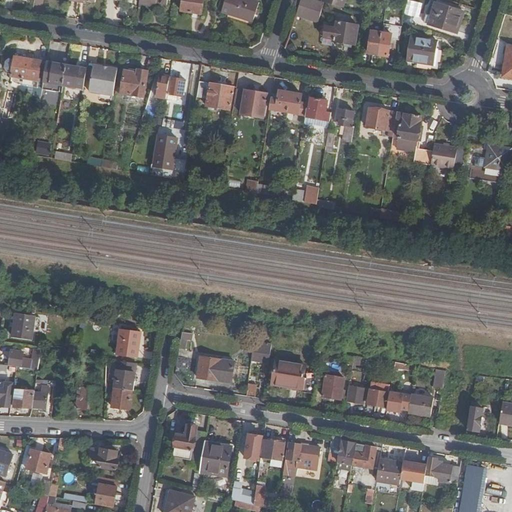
[(183,4),(182,12),(202,15),(204,0),(177,0),(177,4),(183,4)]
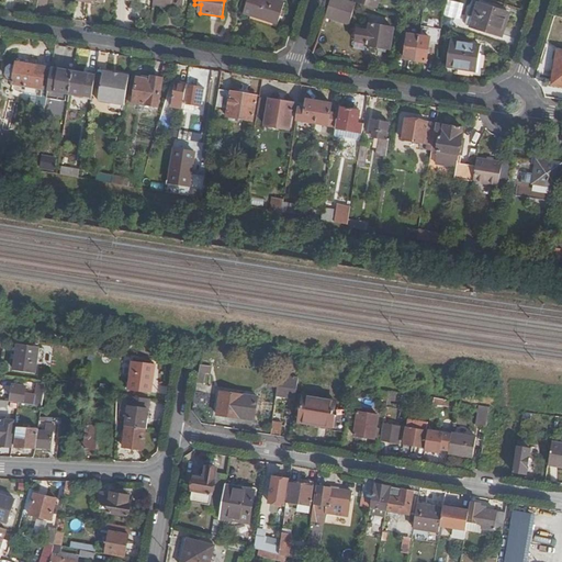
[(276,0),(250,0),(246,15),(281,26),(288,3),(276,0)]
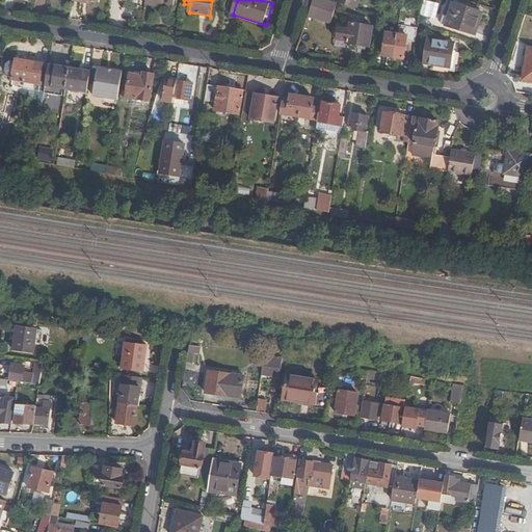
[(321,0),(312,0),(311,6),(335,12),(337,4),(336,4),(321,0)]
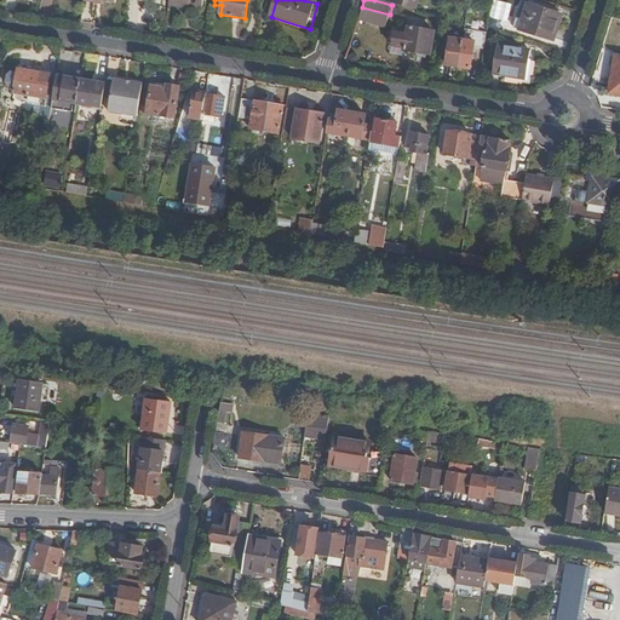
[(391,0),(391,5),(392,5),(417,11),(420,0),(391,0)]
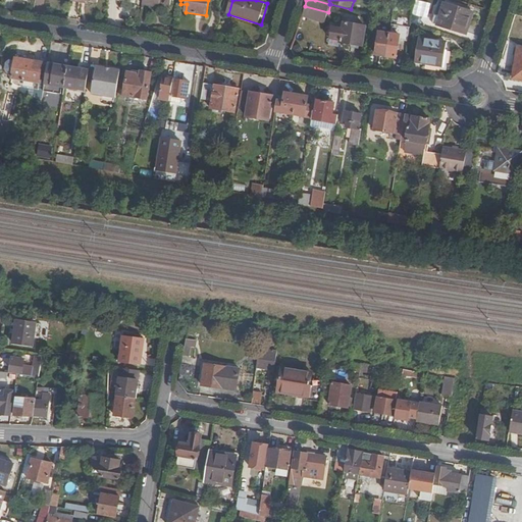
[(474,13),(445,4),(438,25),(465,34),(470,21),(472,21),(474,13)]
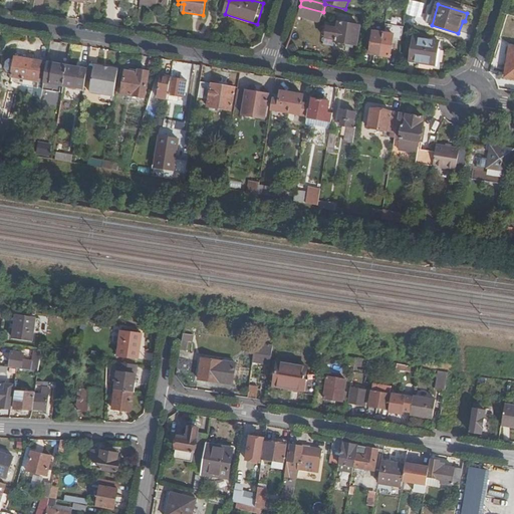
[(355,45),(358,26),(338,23),(337,29),(327,28),(325,38),(335,39),(335,42),(355,45)]
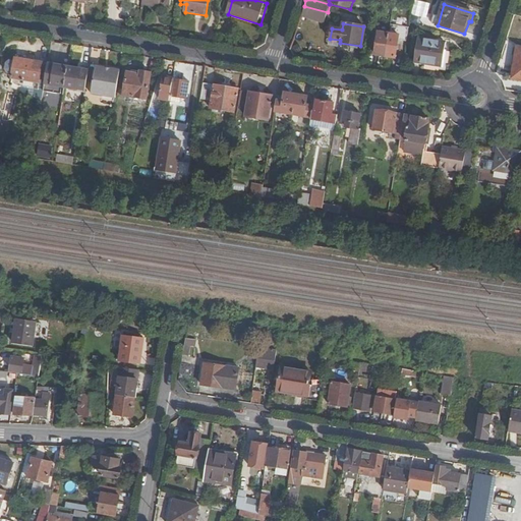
[(399,39),(408,40),(410,27),(391,24),(390,34),(386,56),(396,57),(399,39)]
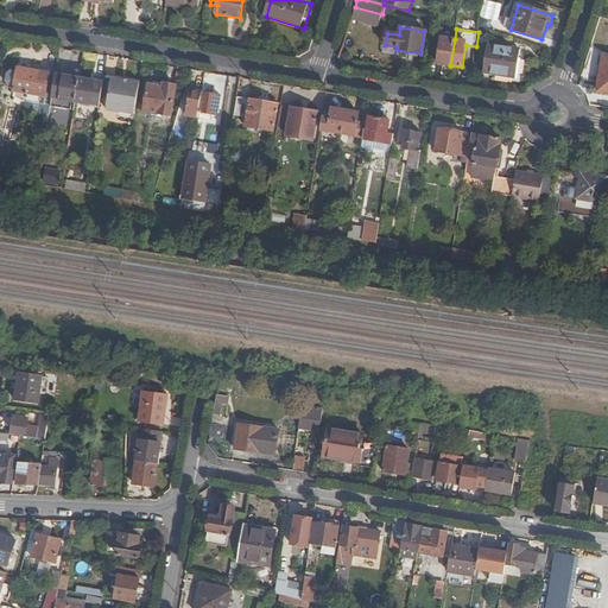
[(439,63),(450,65),(455,39),(444,37),(439,63)]
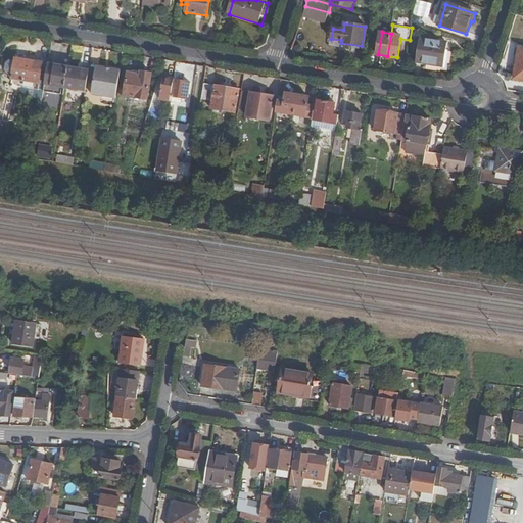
[(448,43),(421,39),(418,62),(445,66),(448,43)]
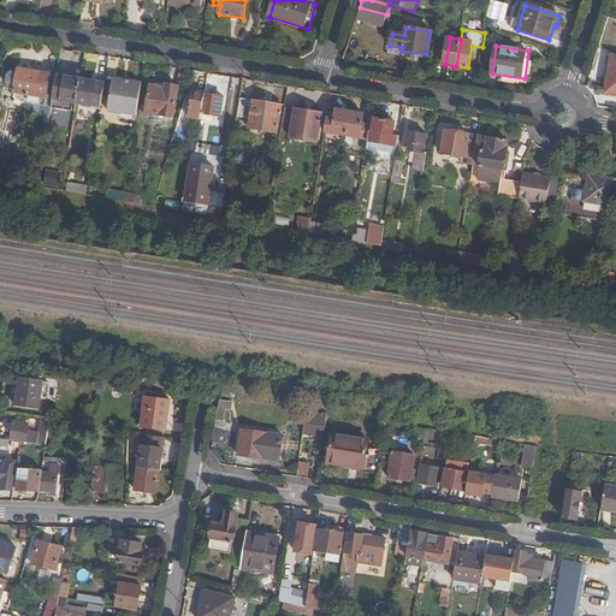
[(48,98),(52,75),(19,69),(19,72),(13,71),(10,73),(9,82),(11,86),(17,87),(16,92),(21,93),(35,95),(48,98)]
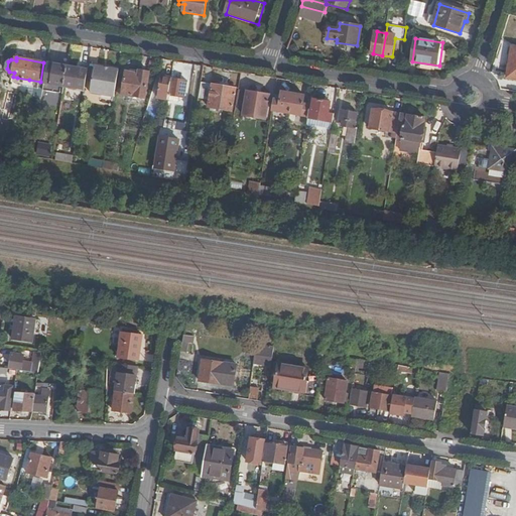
[(69,67),(47,63),(44,83),(66,87),(69,67)]
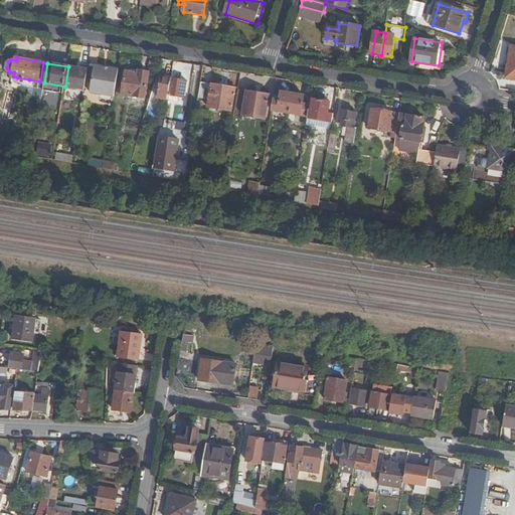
[(89,69),(68,66),(65,87),(86,90),(89,69)]
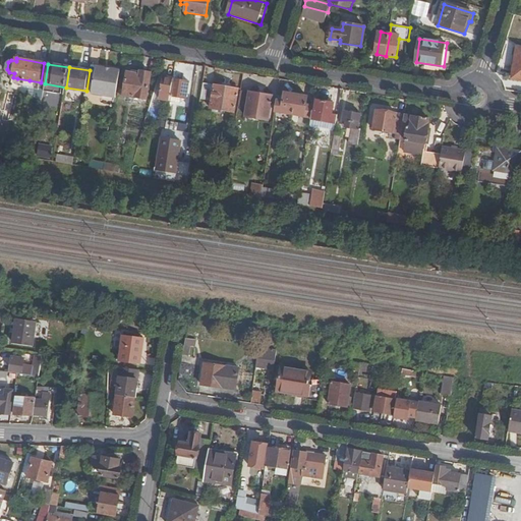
[(117,99),(122,71),(97,67),(93,95),(117,99)]
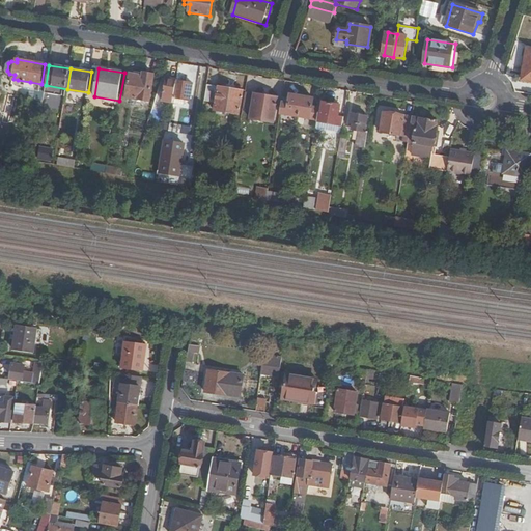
[(144,76),(132,74),(128,96),(150,101),(155,74),(145,73),(144,76)]
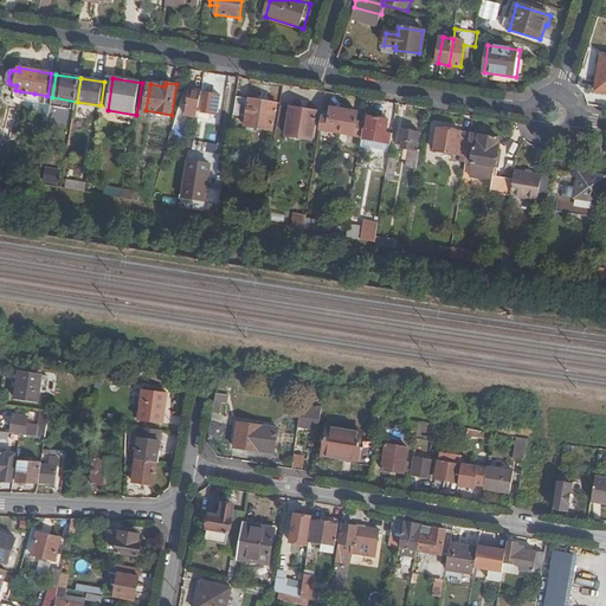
[(202,92),(202,91),(192,89),(186,116),(198,117),(198,113),(202,92)]
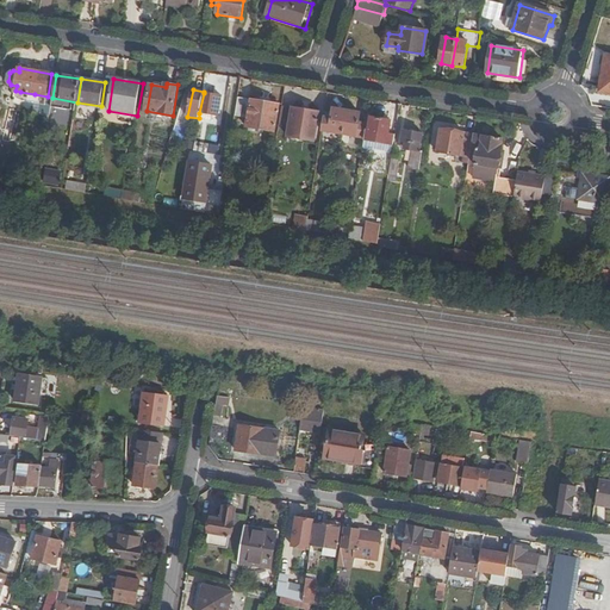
[(35,94),(20,92),(19,98),(22,101),(33,104),(35,94)]
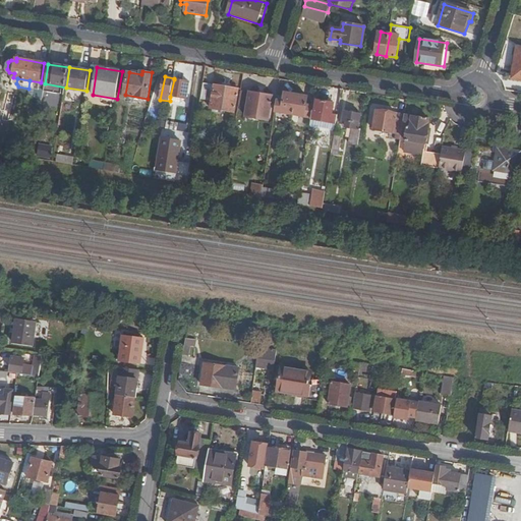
[(189,82),(174,79),(170,97),(185,100),(189,82)]
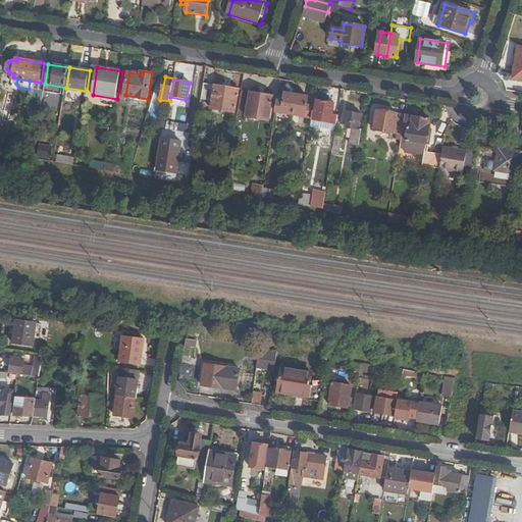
[(216,87),(204,85),(200,106),(236,112),(240,89),(216,85),(216,87)]
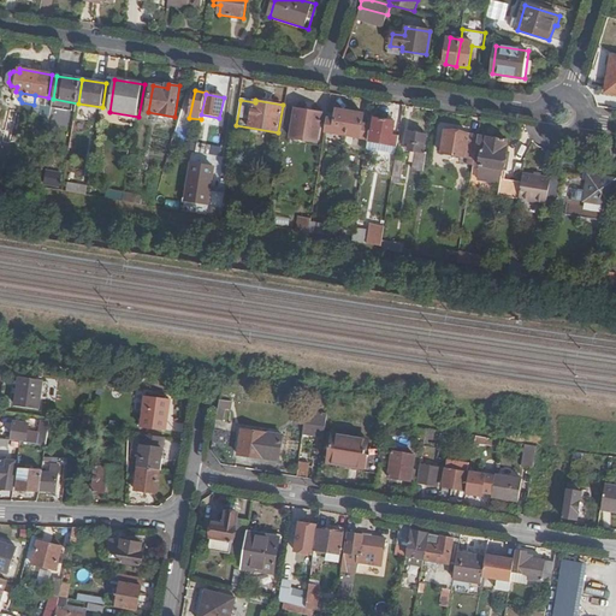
[(324,114),(285,107),(283,125),(294,128),(291,137),(319,143),(324,114)]
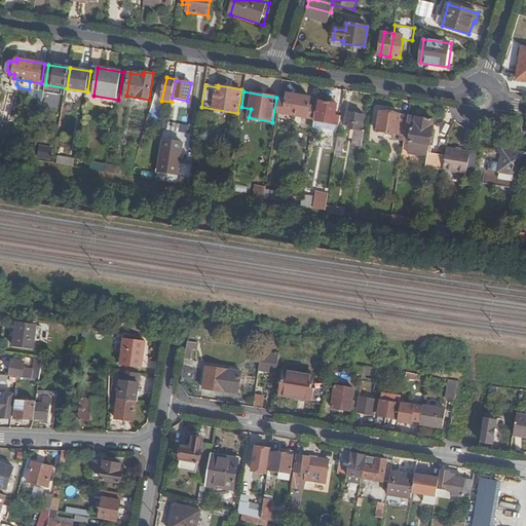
[(288,102),(282,101),(278,112),(297,115),(300,95),(290,92),(288,102)]
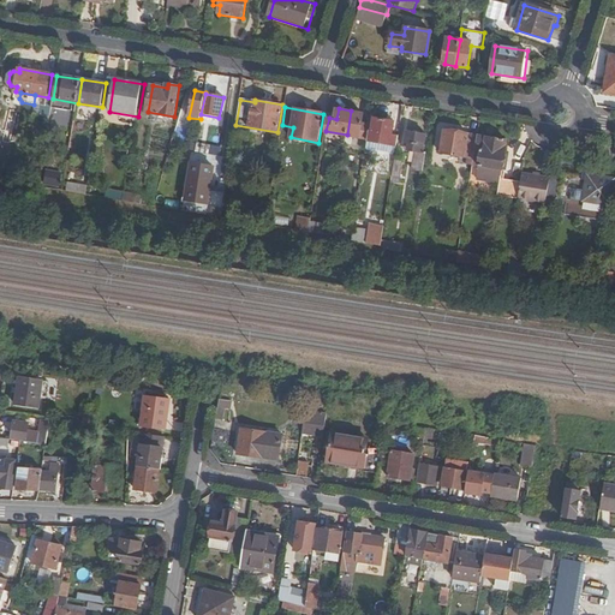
[(364,113),(351,111),(347,135),(369,138),(370,130),(371,124),(363,123),(364,113)]
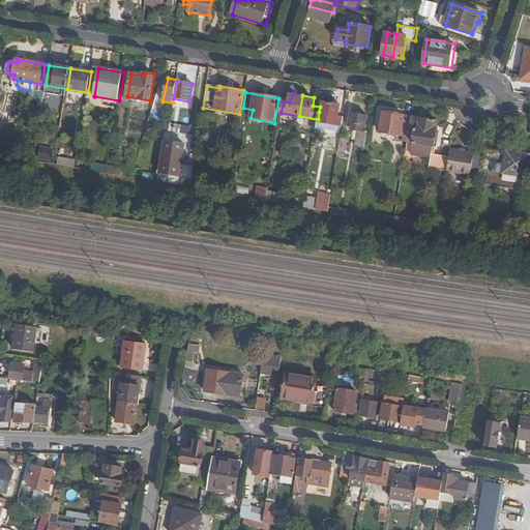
[(319,112),(318,119),(317,121),(343,125),(345,116),(340,115),(342,105),(324,101),(322,113),(319,112)]
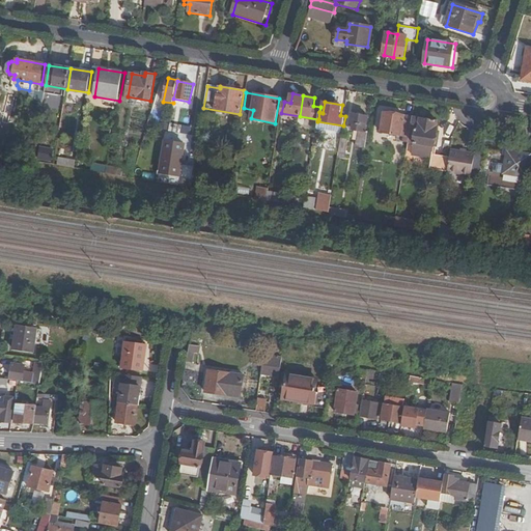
[(411,133),(414,117),(386,113),(382,132),(404,136),(403,141),(409,142),(411,133)]
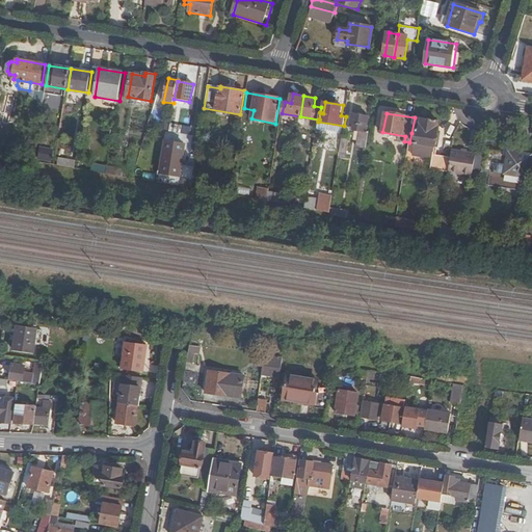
[(367,147),(370,132),(367,131),(369,116),(353,114),(351,129),(361,130),(358,144),(367,147)]
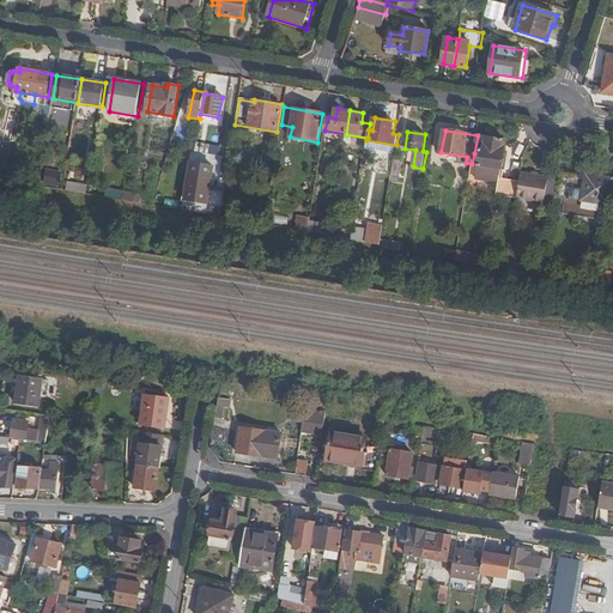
[(505,140),(478,135),(474,153),(480,153),(478,165),(480,167),(501,169),(505,140)]
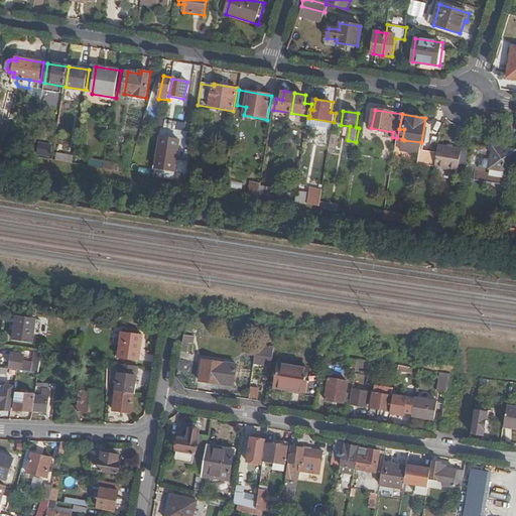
[(340,135),(332,134),(330,146),(338,147),(340,135)]
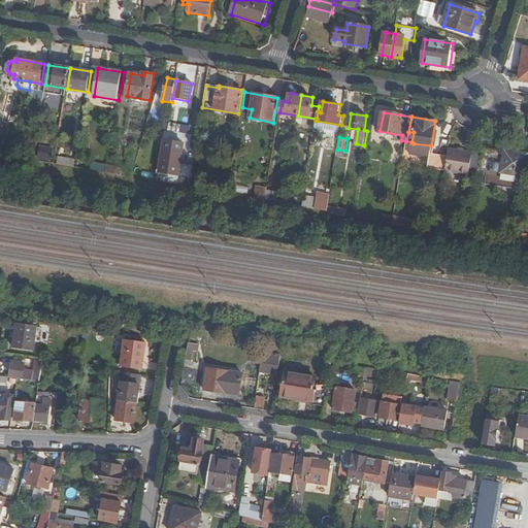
[(165,140),(159,171),(177,174),(184,143),(165,140)]
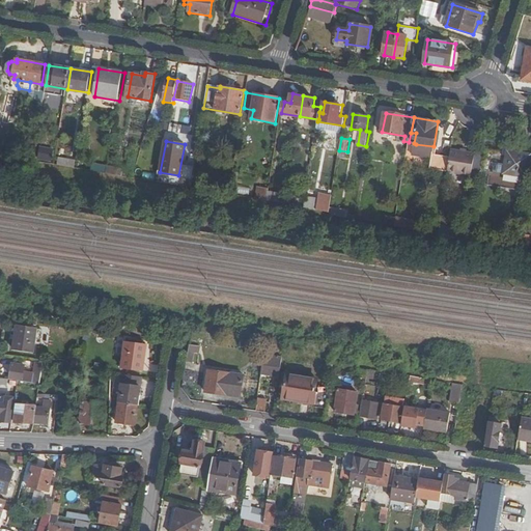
[(435,146),(434,146),(416,144),(413,156),(431,158),(432,155),(435,146)]
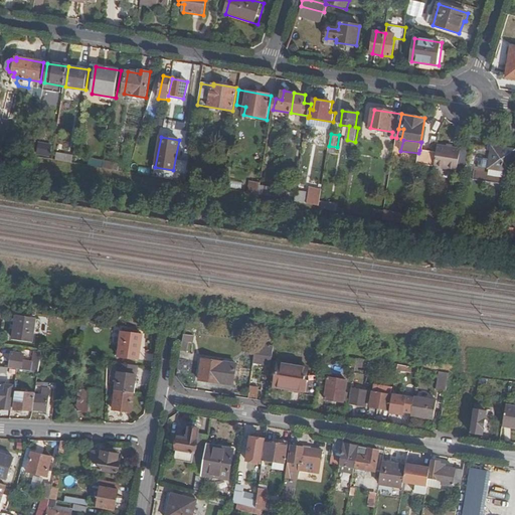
[(50,156),(54,145),(41,141),(38,152),(50,156)]
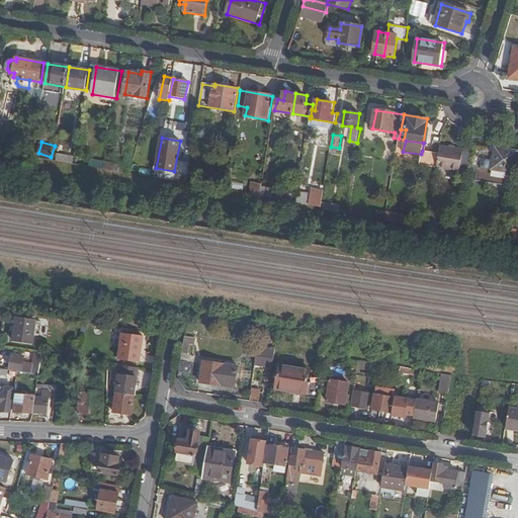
[(516,173),(517,161),(517,150),(496,146),(494,160),(483,158),(482,168),(476,167),(475,171),(478,171),(477,180),(512,186),(515,174),(516,174),(516,173)]
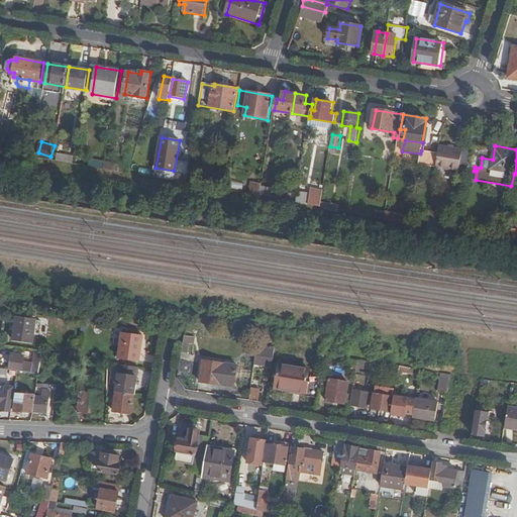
[(462,149),(439,146),(438,153),(436,168),(459,172),(462,149)]
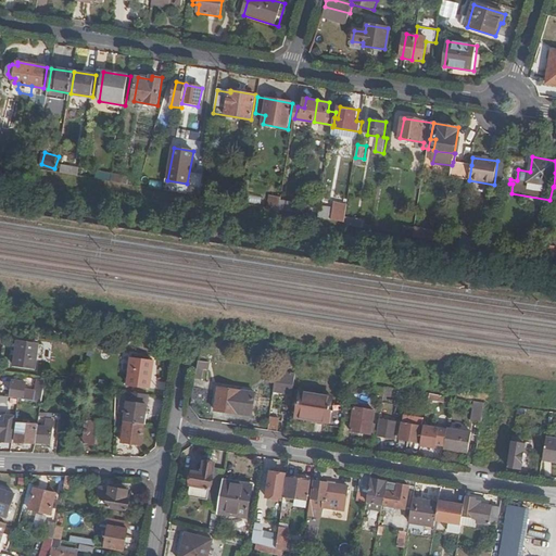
[(471,165),(453,162),(452,165),(450,176),(469,180),(471,165)]
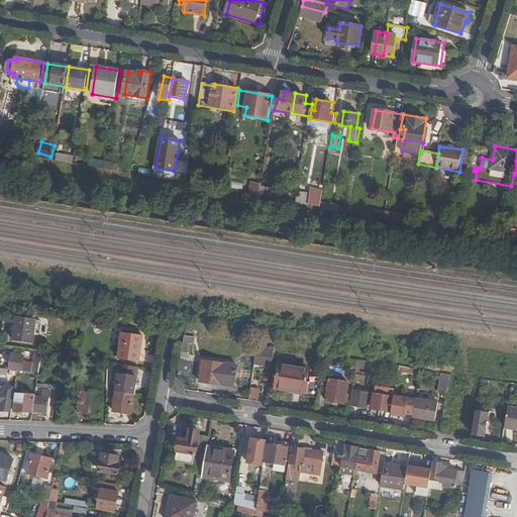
[(57,158),(71,162),(73,156),(58,152),(57,158)]
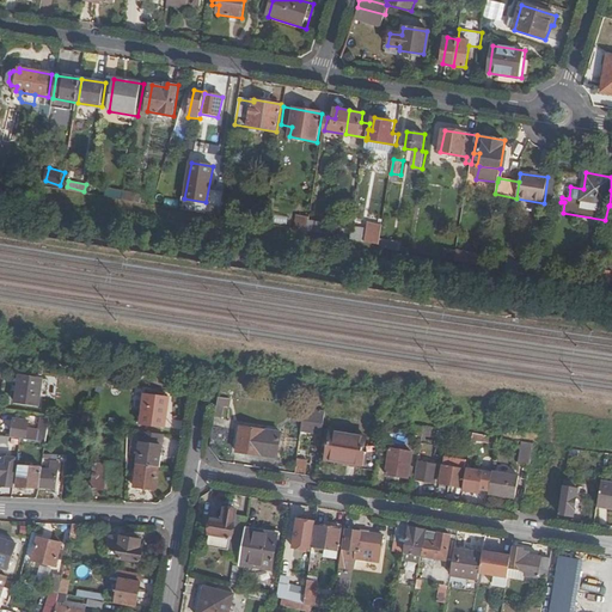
[(142,194),(124,190),(122,201),(140,203),(142,194)]
